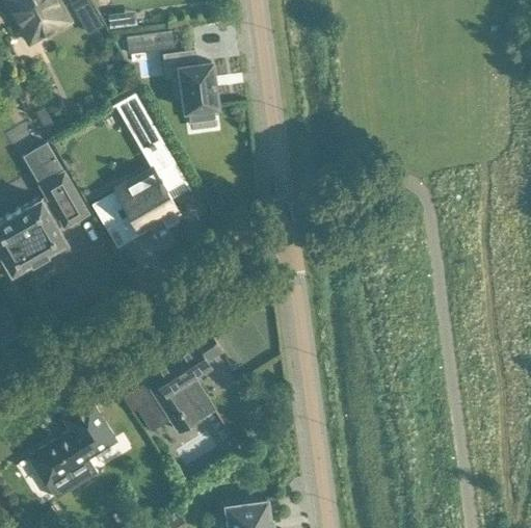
[(70,23),(56,0),(4,0),(29,45),(70,23)]
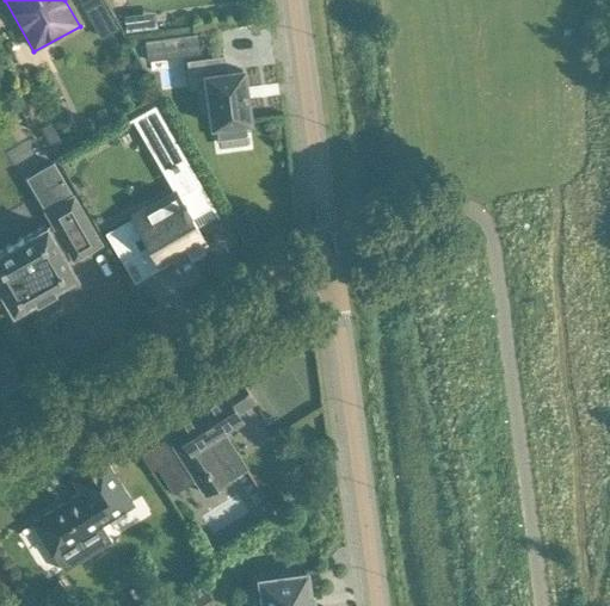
[(250,124),(242,74),(226,76),(225,61),(189,66),(192,92),(202,90),(205,115),(211,115),(213,129),(217,128),(220,142),(247,138),(245,124),(250,124)]
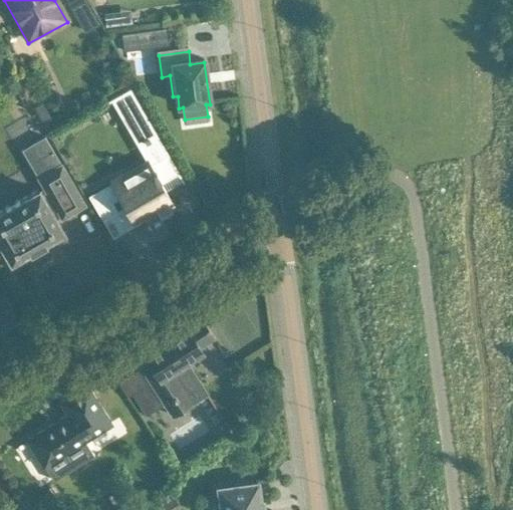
[(139,118),(158,110),(138,66),(118,74),(139,118)]
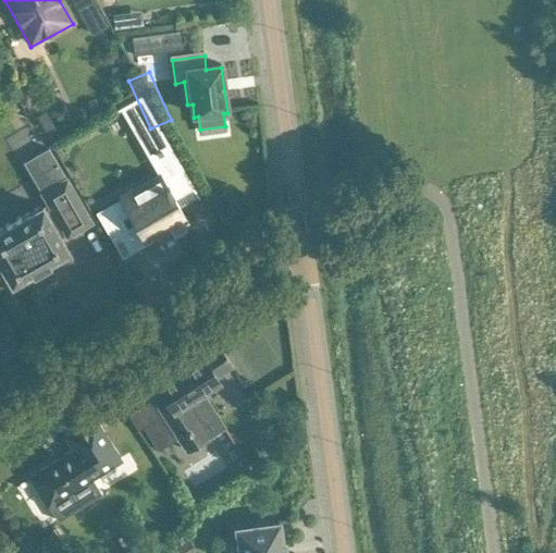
[(97,216),(111,242),(128,233),(122,222),(130,218),(144,242),(155,234),(160,245),(189,228),(175,203),(195,192),(171,150),(163,155),(161,152),(157,156),(158,158),(151,162),(160,179),(157,181),(158,182),(135,196),(134,194),(121,201),(97,216)]
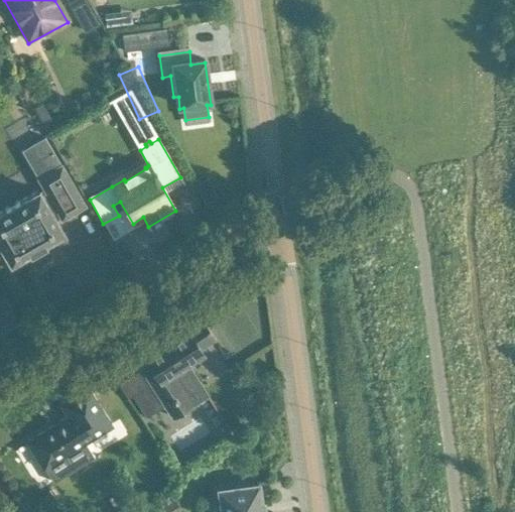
[(0,216),(0,247),(11,266),(30,255),(30,256),(44,248),(44,247),(63,236),(56,224),(61,221),(62,222),(85,209),(61,168),(39,181),(45,193),(40,196),(39,194),(20,205),(19,205),(6,213),(0,216)]
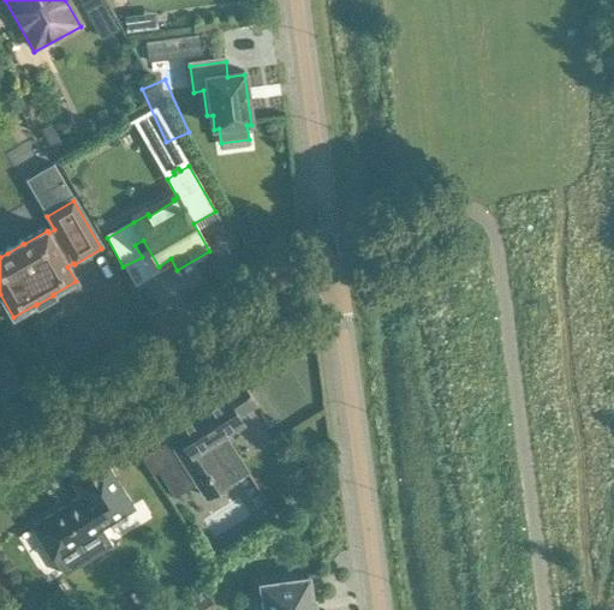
[(248,217),(234,225),(246,245),(258,238),(248,217)]
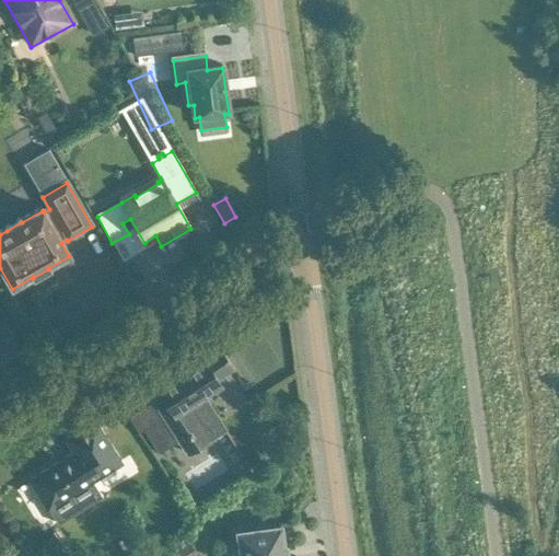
[(154,403),(179,443),(189,438),(190,440),(194,438),(193,436),(201,430),(187,408),(221,386),(218,382),(233,372),(219,350),(204,360),(202,358),(186,369),(184,367),(172,374),(174,377),(156,387),(163,397),(154,403)]
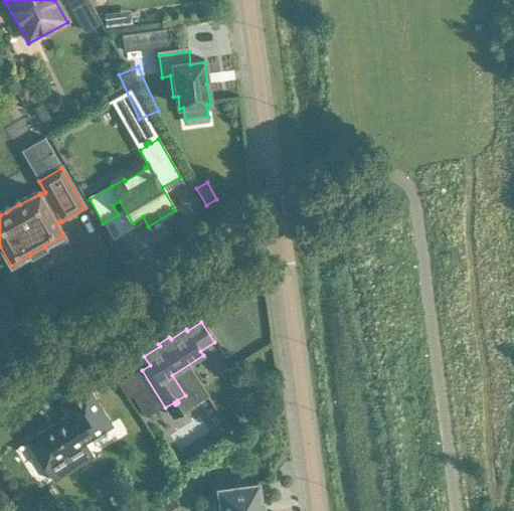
[(69,418),(29,445),(45,470),(46,470),(55,484),(95,459),(86,445),(112,429),(88,390),(62,406),(69,418)]
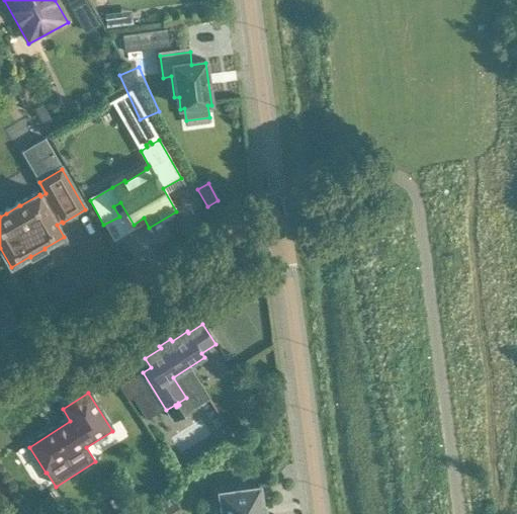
[(268,513),(267,506),(262,507),(259,488),(220,494),(223,513),(268,513)]
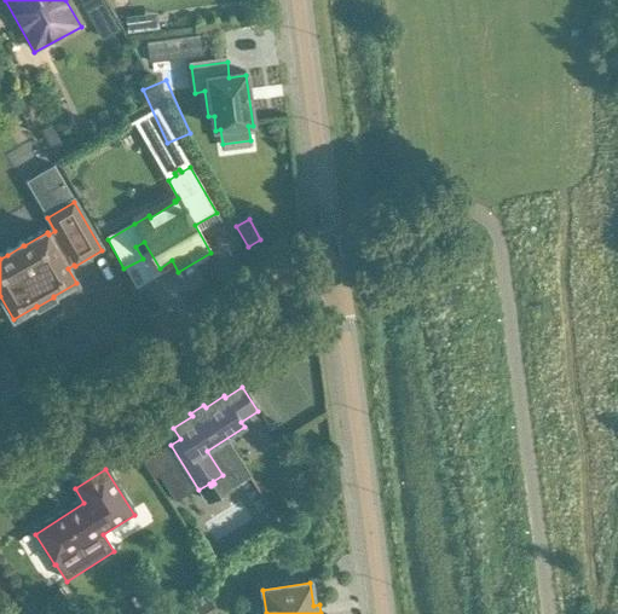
[(157,588),(132,602),(139,613),(152,613),(167,604),(157,588)]
